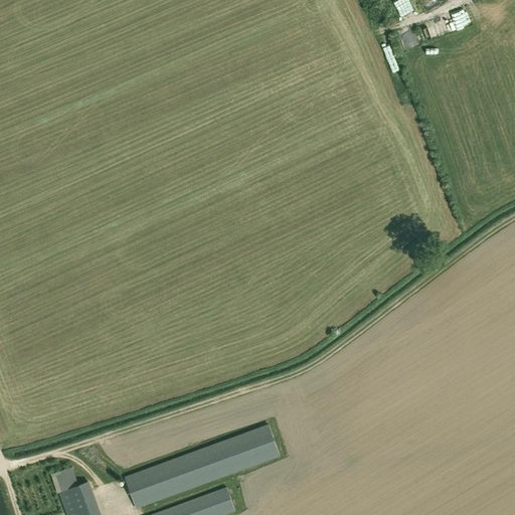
[(439,0),(427,5),(432,13),(445,7),(441,0),(439,0)]
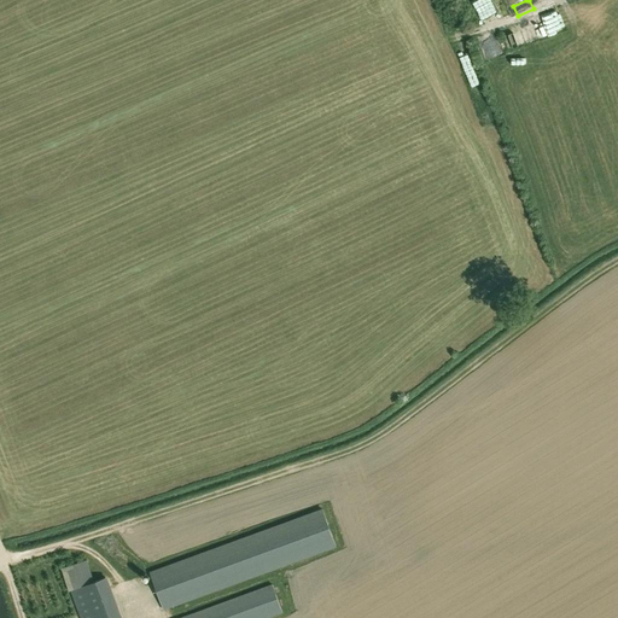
[(524,25),(513,30),(518,45),(530,41),(524,25)]
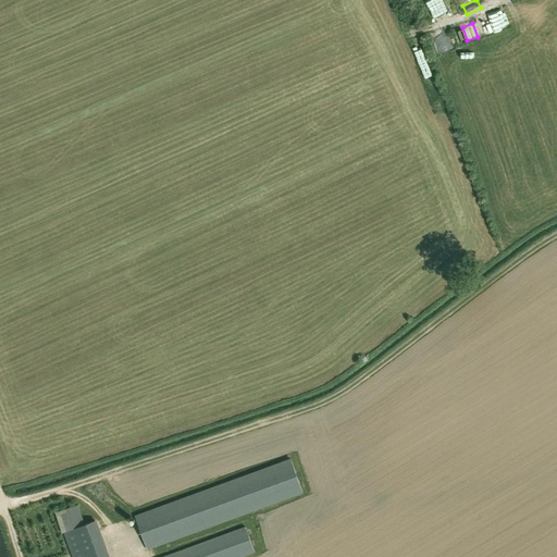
[(147,551),(304,493),(291,458),(135,515),(147,551)]
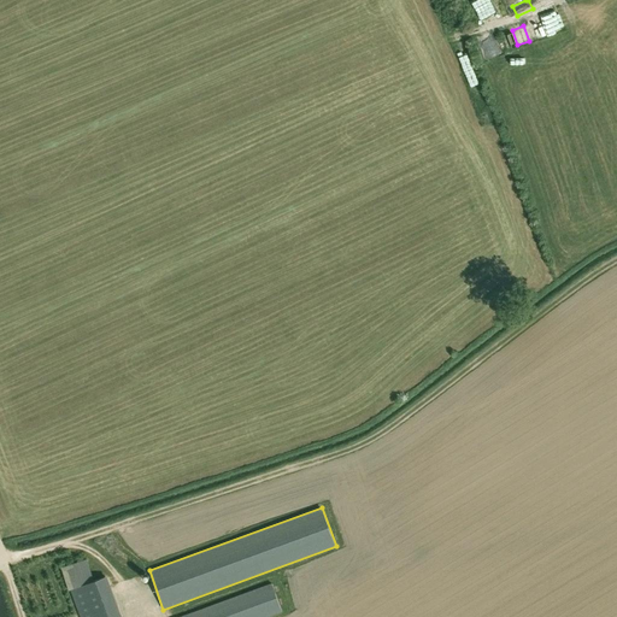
[(62,568),(70,591),(94,581),(87,559),(62,568)]
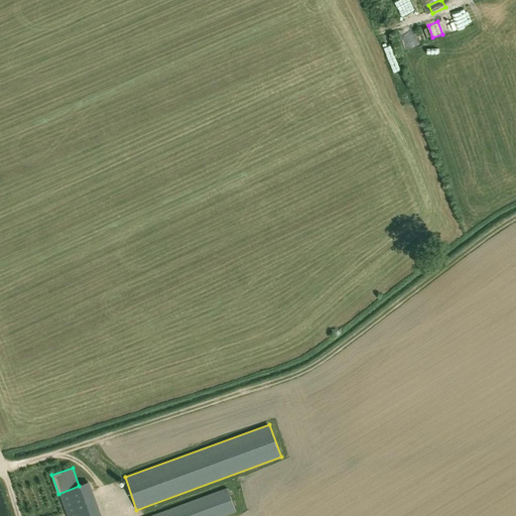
[(79,486),(58,494),(67,515),(101,515),(102,515),(90,482),(79,486)]
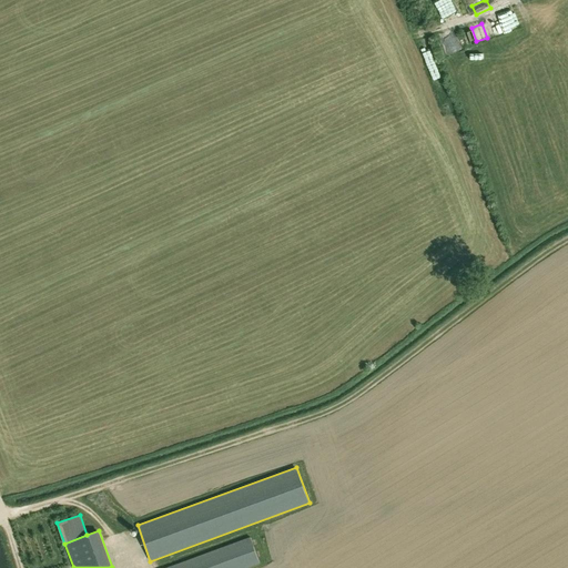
[(245,567),(260,563),(251,537),(164,567),(245,567)]
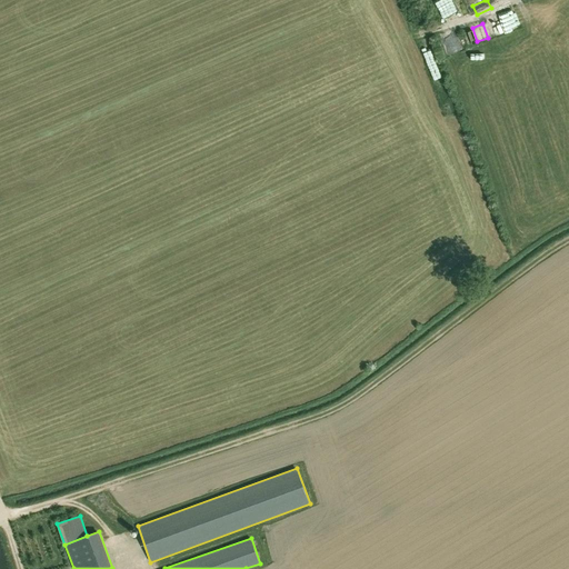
All buildings are outlined.
